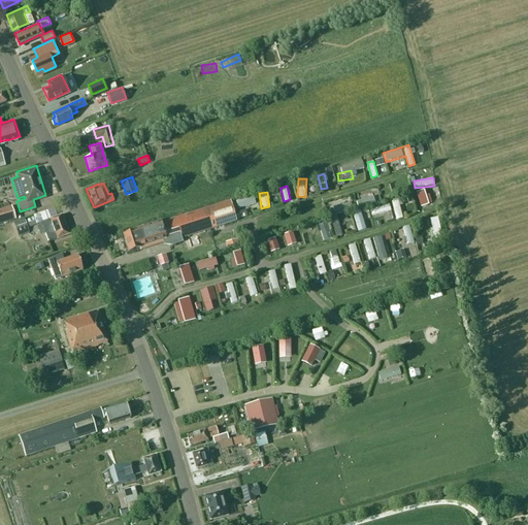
[(424,192),(417,193),(421,206),(427,204),(424,192)]
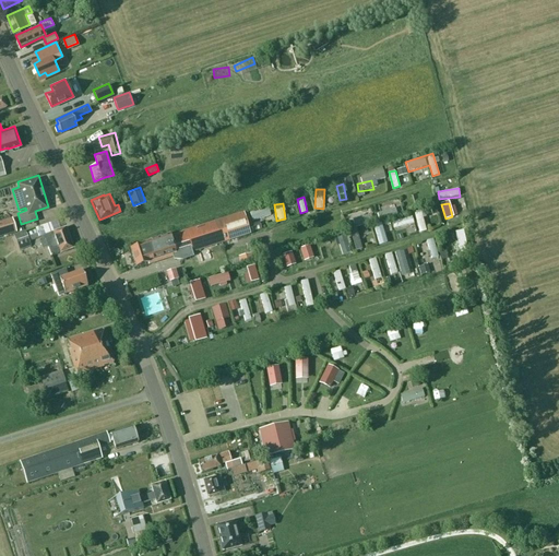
[(428,204),(414,210),(420,233),(428,231),(423,216),(431,213),(428,204)]
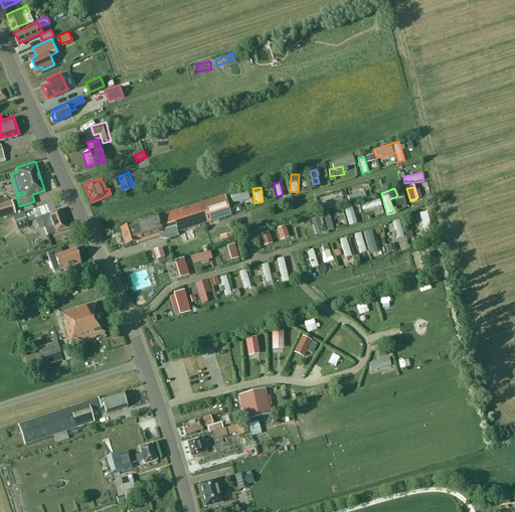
[(232,202),(249,199),(248,189),(230,192),(232,202)]
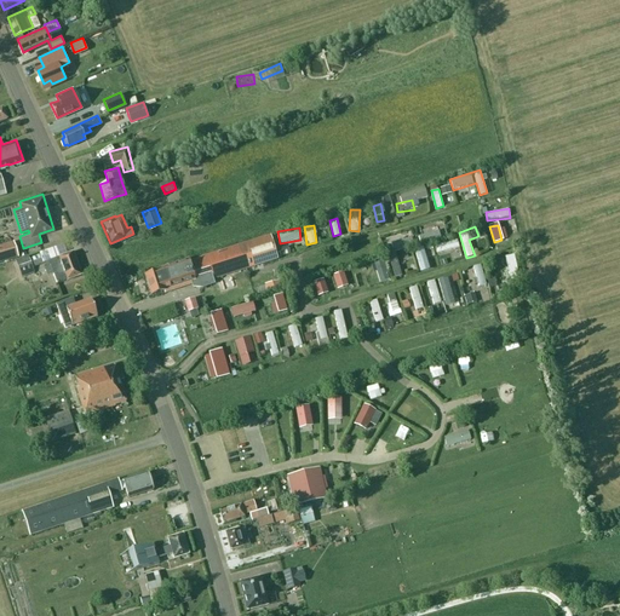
[(418,235),(422,243),(441,237),(437,228),(418,235)]
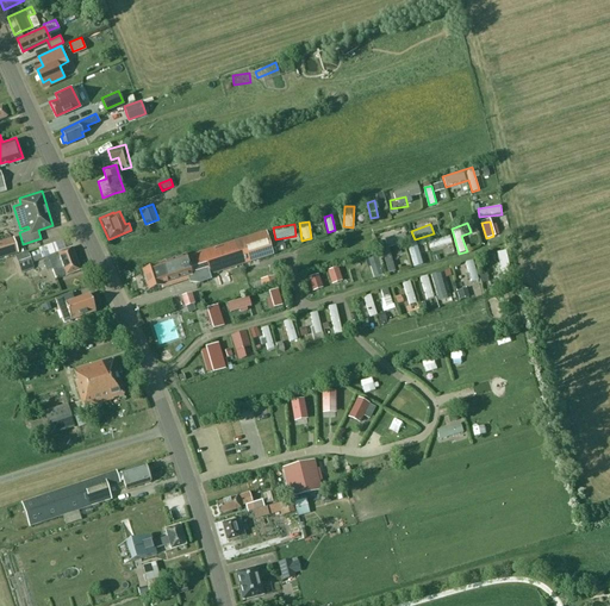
[(266,230),(256,232),(191,254),(191,252),(155,264),(142,269),(148,287),(162,283),(162,282),(168,280),(168,279),(187,273),(190,279),(198,280),(211,276),(210,273),(263,255),(273,252),(266,230)]
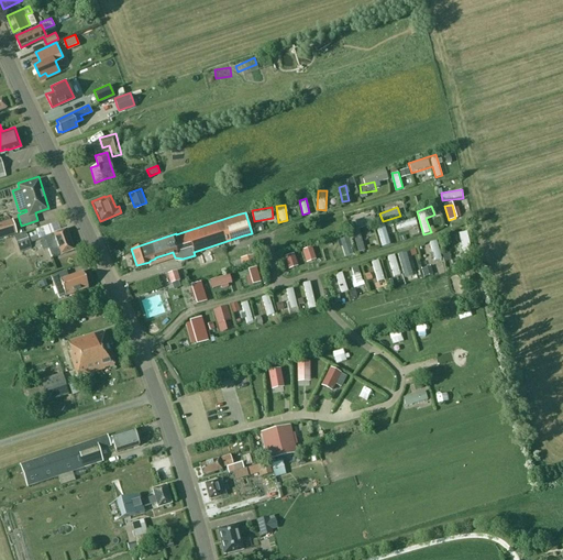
[(355,217),(356,227),(375,224),(375,216),(355,217)]
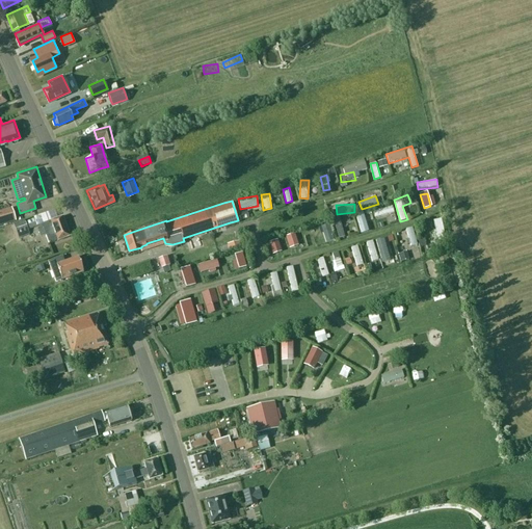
[(0,223),(16,219),(11,205),(10,206),(0,208),(0,223)]
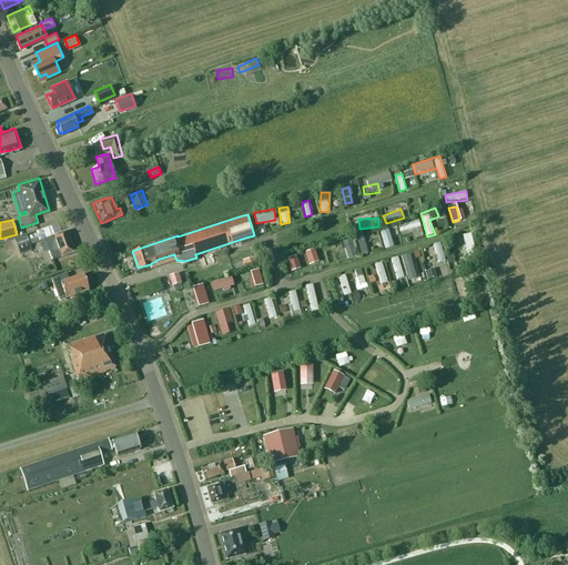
[(381,226),(385,245),(392,243),(386,225),(381,226)]
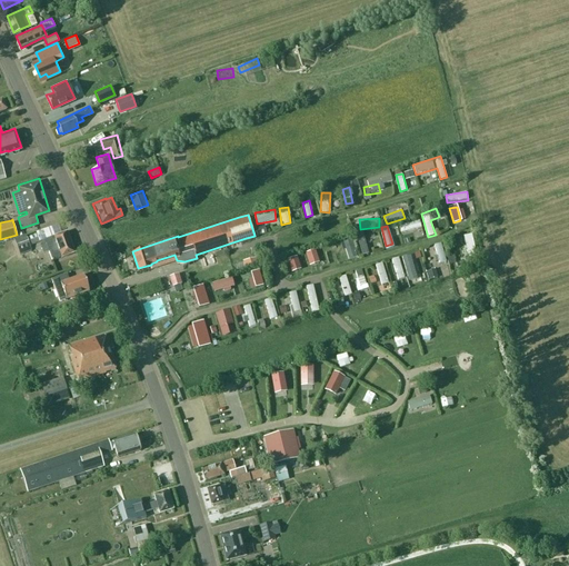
[(61,255),(73,250),(67,230),(43,238),(49,252),(51,258),(56,256),(60,255),(61,255)]
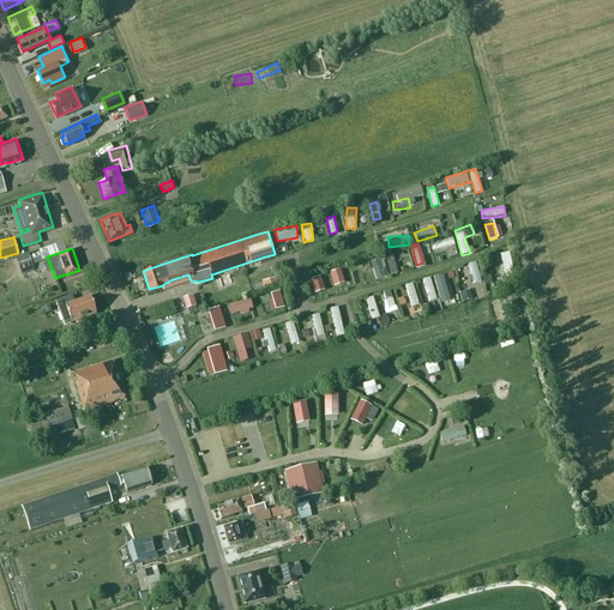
[(41,258),(38,249),(28,253),(20,255),(25,270),(34,267),(31,261),(41,258)]
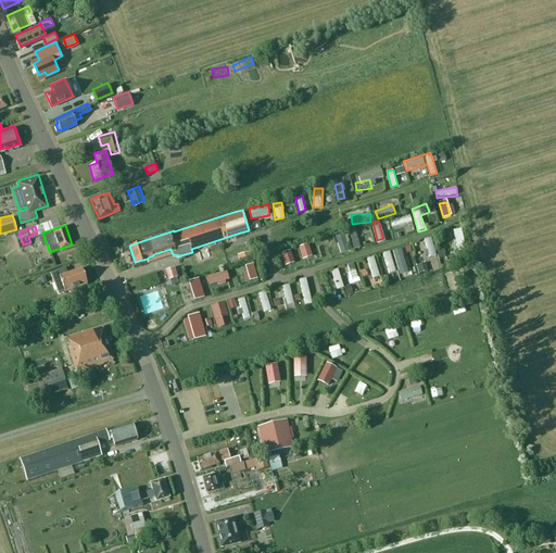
[(355,249),(359,248),(358,243),(359,243),(355,226),(350,227),(355,249)]
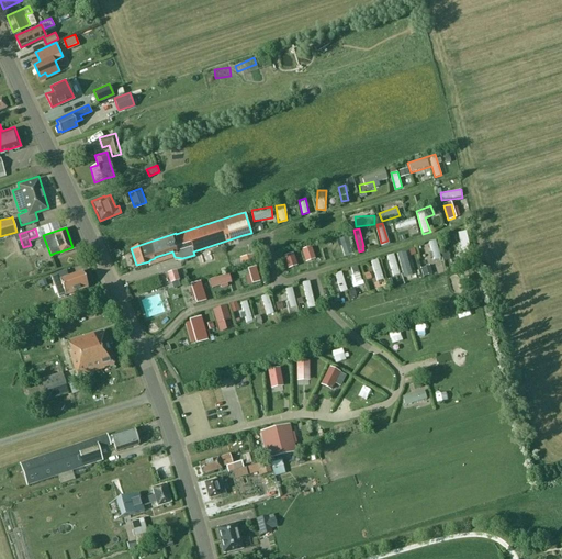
[(435,268),(444,265),(435,238),(427,242),(435,268)]
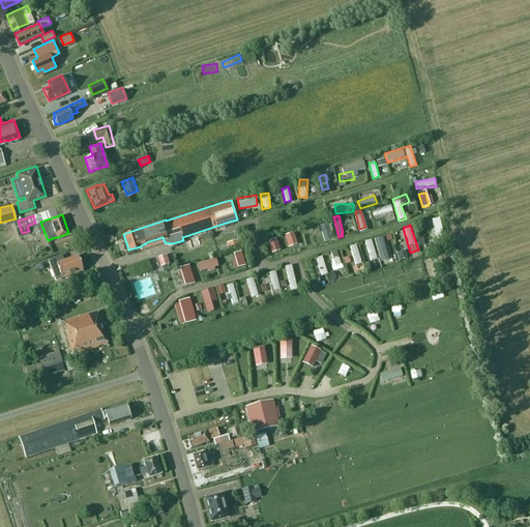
[(305,228),(299,229),(302,246),(308,245),(305,228)]
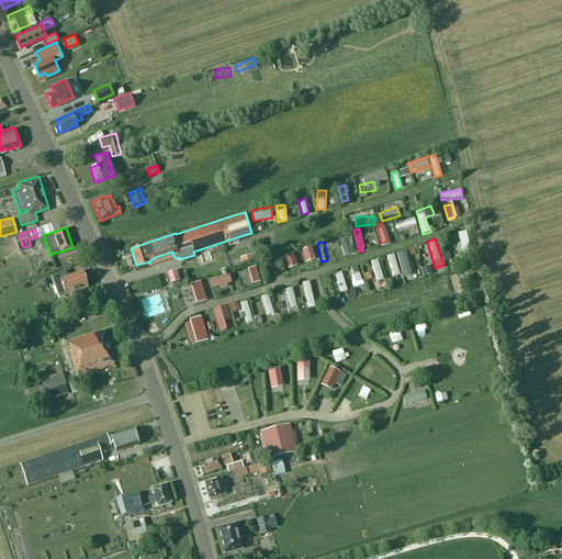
[(306,247),(300,249),(303,269),(311,268),(306,247)]
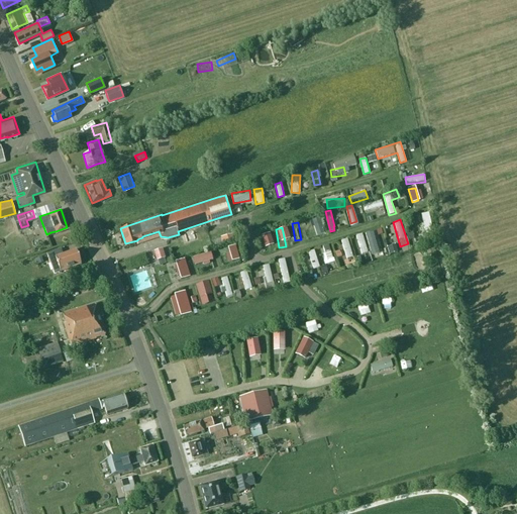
[(233,238),(232,231),(220,234),(222,241),(233,238)]
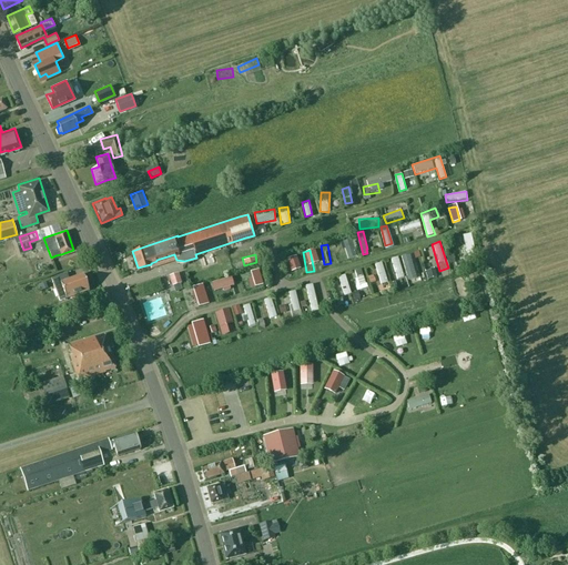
[(382,260),(374,263),(382,285),(389,282),(382,260)]
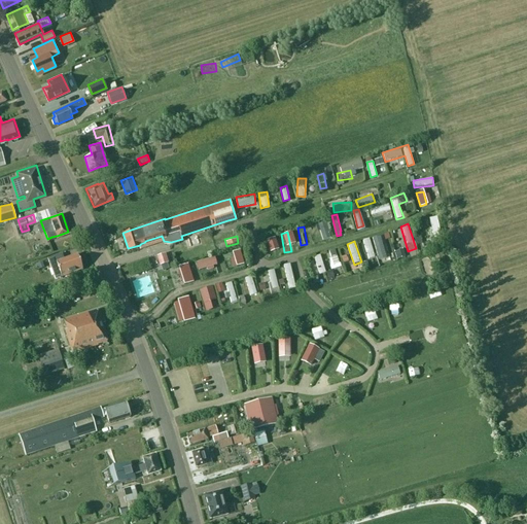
[(336,247),(327,249),(332,268),(340,266),(336,247)]
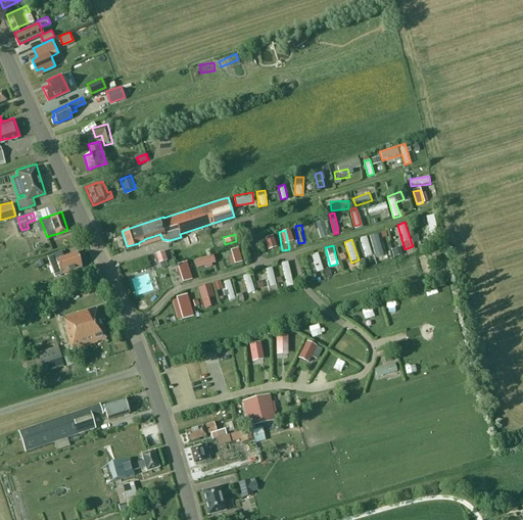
[(47,255),(54,275),(56,274),(55,274),(54,271),(59,269),(60,272),(58,273),(58,274),(82,265),(77,250),(62,255),(60,250),(47,255)]
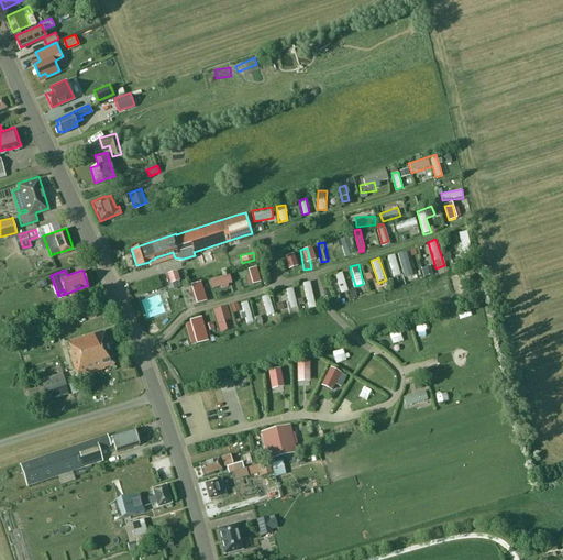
[(342,271),(335,273),(342,294),(349,292),(342,271)]
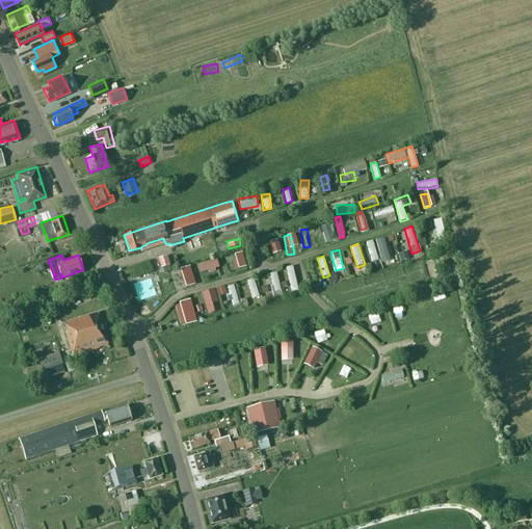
[(168,258),(159,261),(164,273),(173,270),(168,258)]
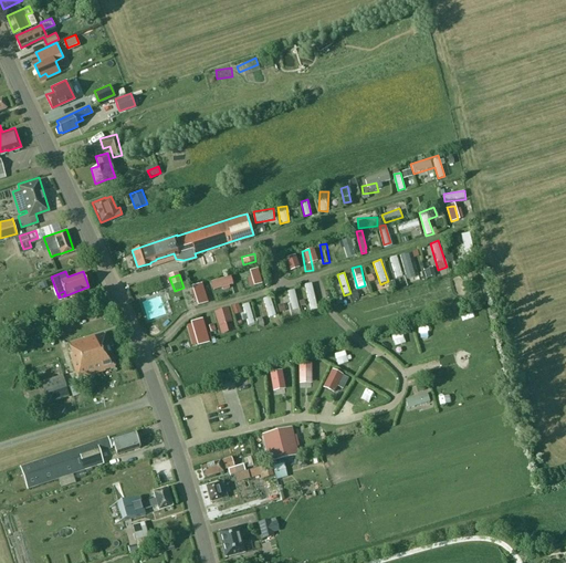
[(216,280),(219,298),(224,296),(222,279),(216,280)]
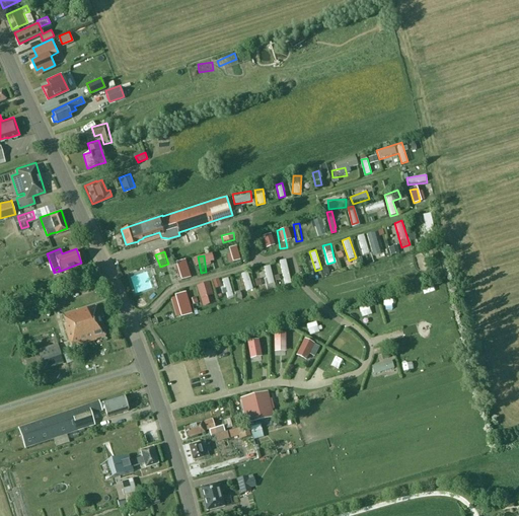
[(289,260),(294,274),(305,270),(301,255),(289,260)]
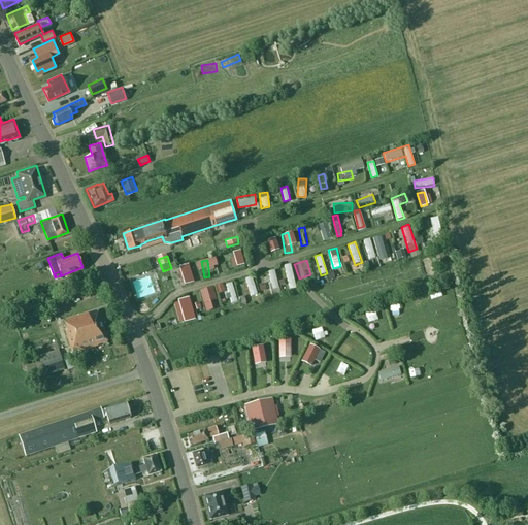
[(290,262),(284,263),(291,290),(297,288),(290,262)]
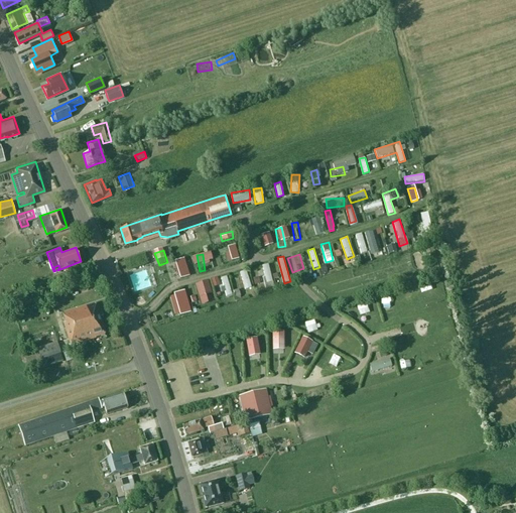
[(173,259),(178,277),(186,275),(181,257),(173,259)]
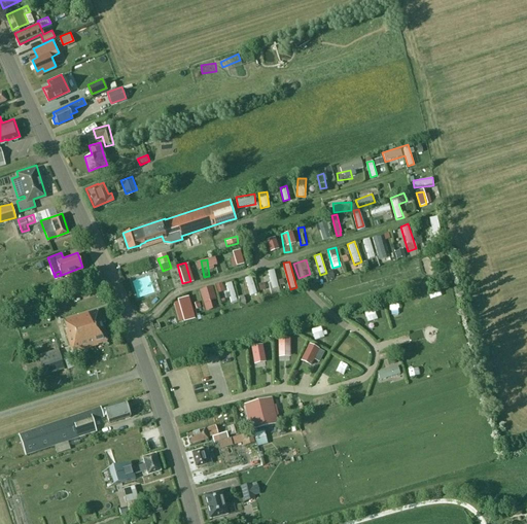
[(268,269),(273,288),(279,286),(274,268),(268,269)]
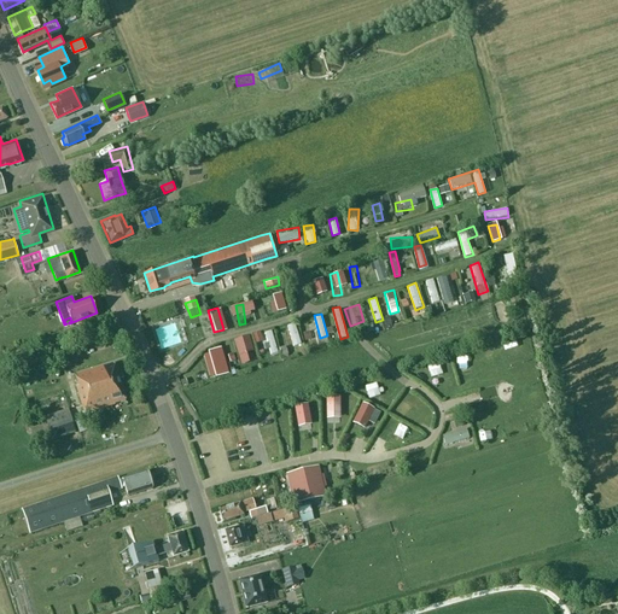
[(295,348),(303,345),(295,321),(287,323),(295,348)]
